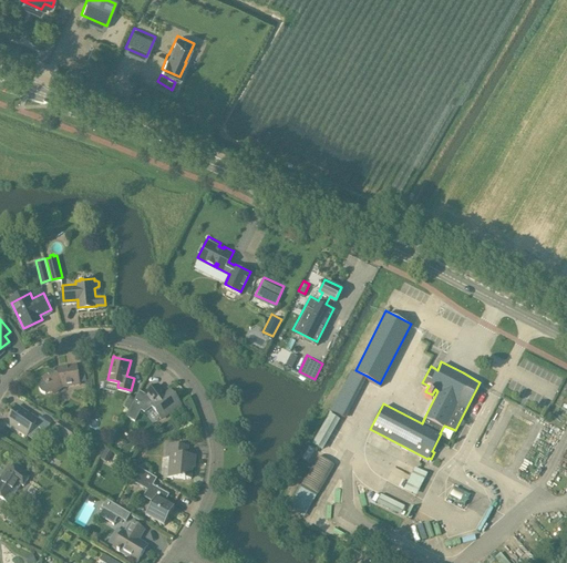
[(44,390),(45,390),(45,389),(50,388),(51,387),(53,390),(62,384),(68,382),(68,381),(79,380),(76,362),(60,365),(60,366),(55,367),(43,376),(44,377),(42,378),(41,379),(41,380),(40,380),(40,381),(39,384),(40,385),(40,386),(41,387),(41,388),(42,389),(43,389),(44,390)]
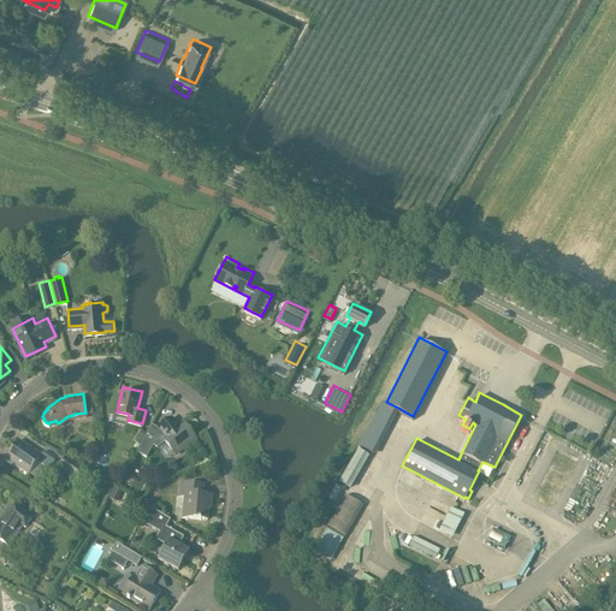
[(165,438),(176,451),(196,435),(185,420),(179,425),(171,415),(159,425),(161,427),(153,433),(147,429),(137,448),(147,454),(153,442),(157,444),(165,438)]
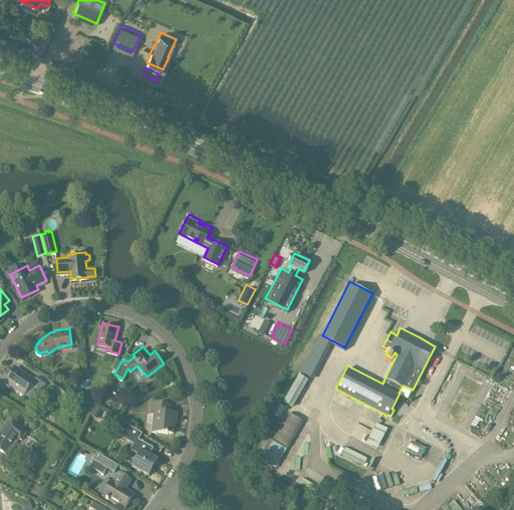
[(312,373),(319,358),(308,352),(300,368),(312,373)]
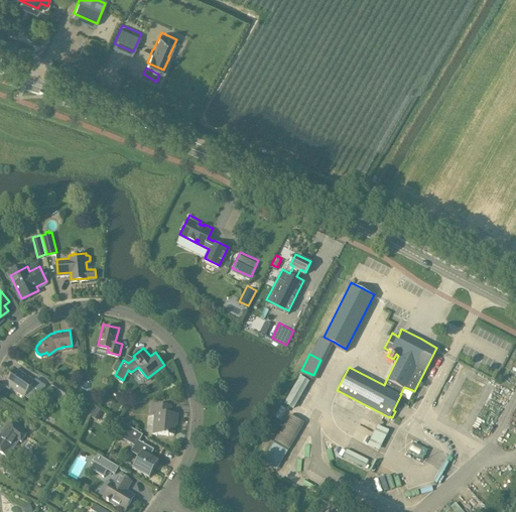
[(16,366),(5,381),(24,394),(31,383),(41,390),(46,383),(35,376),(34,378),(16,366)]
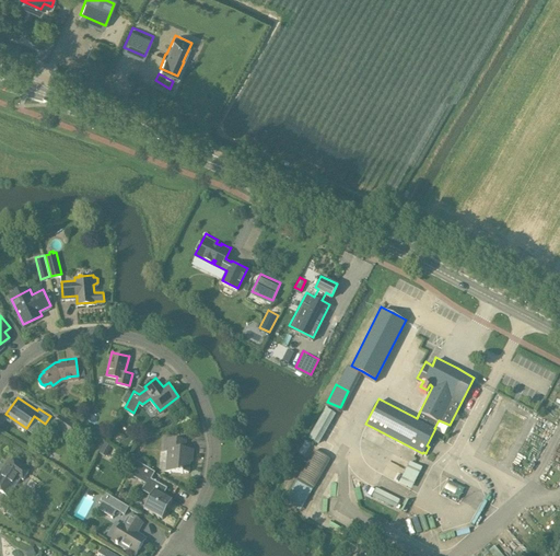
[(327,406),(308,437),(318,442),(336,412),(327,406)]
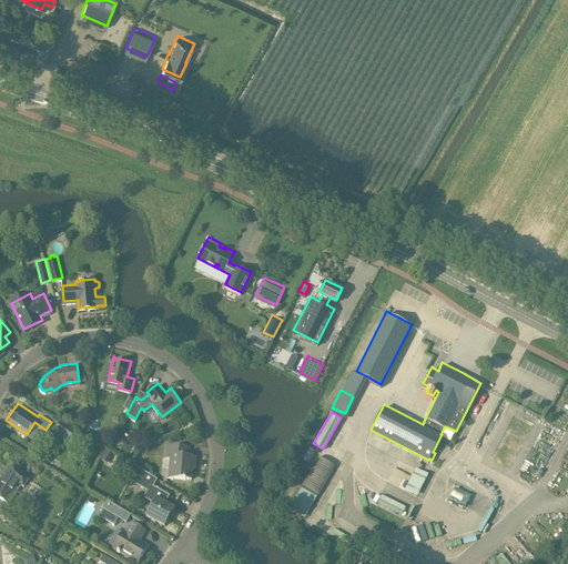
[(61,419),(54,427),(70,437),(75,429),(61,419)]
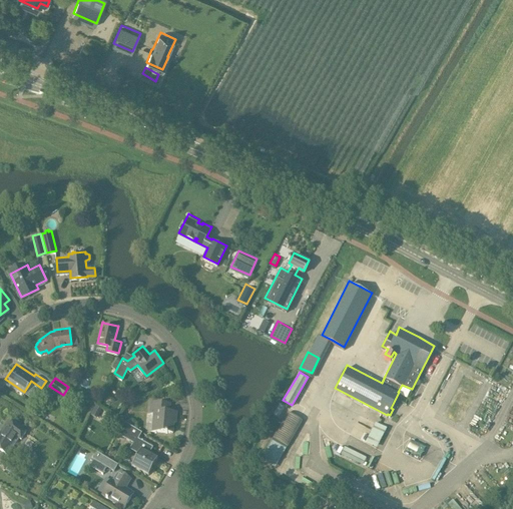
[(151,399),(150,410),(156,410),(154,428),(152,428),(165,429),(165,430),(167,430),(167,429),(173,430),(173,419),(175,419),(176,409),(164,408),(165,400),(151,399)]
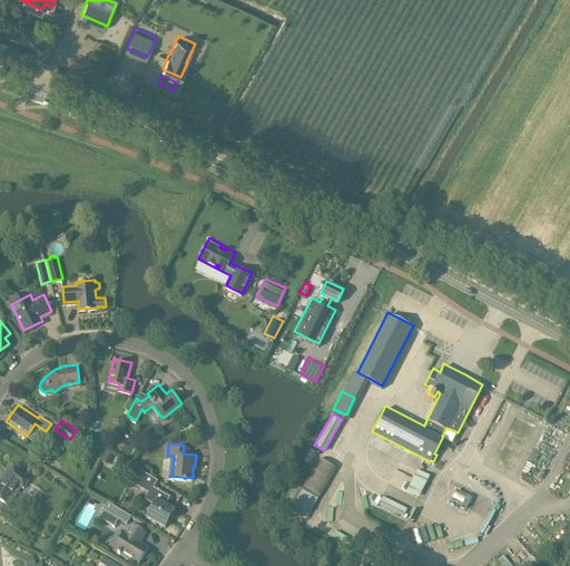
[(318,454),(292,508),(308,517),(335,461),(318,454)]
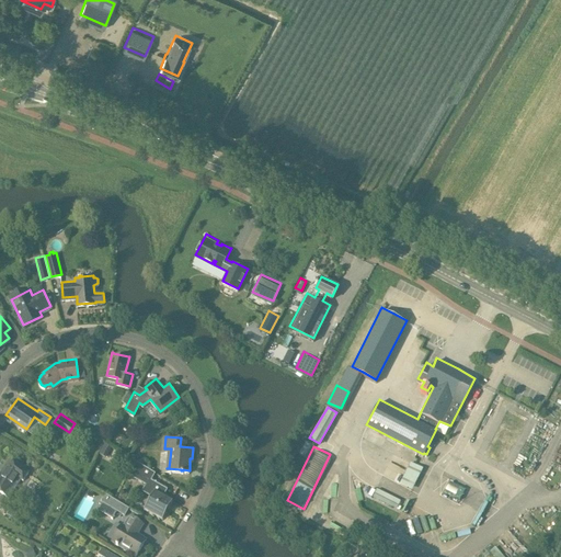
[(30,468),(10,457),(2,469),(0,472),(0,487),(10,493),(10,492),(22,474),(24,476),(30,468)]
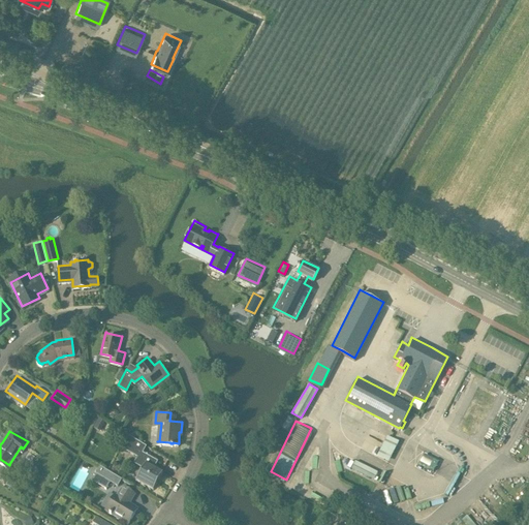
[(147,442),(131,433),(127,431),(120,443),(137,454),(134,460),(143,465),(142,468),(143,469),(143,470),(141,469),(136,477),(153,487),(163,470),(154,465),(158,458),(143,450),(147,442)]
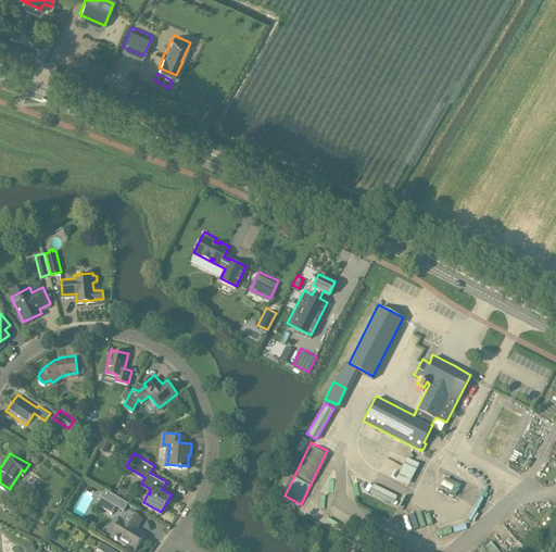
[(407,455),(401,468),(396,476),(404,479),(415,459),(407,455)]
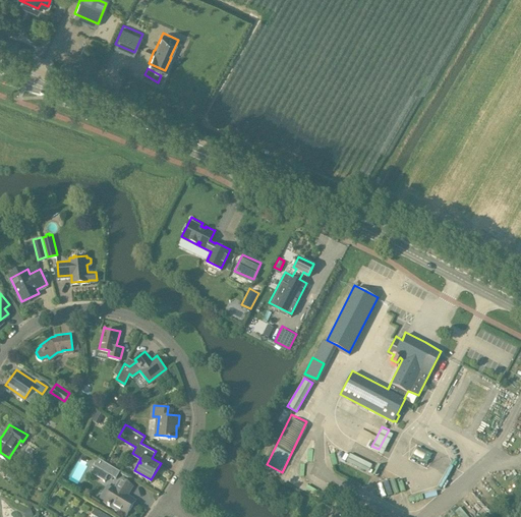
[(412,454),(426,462),(432,450),(419,443),(412,454)]
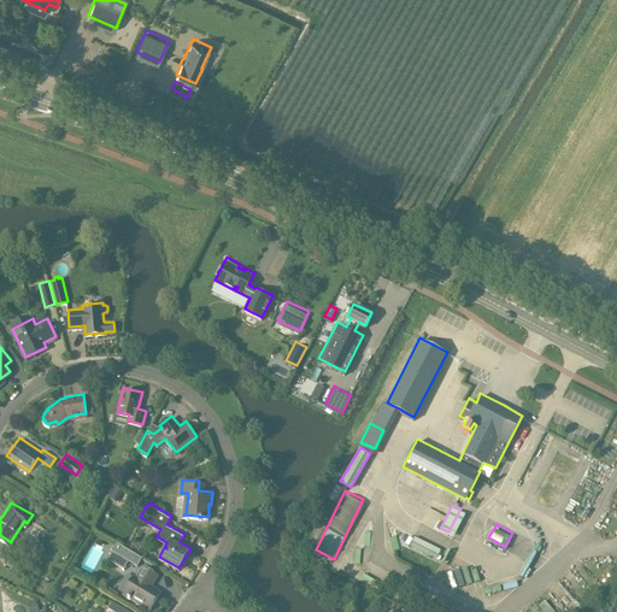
[(410,542),(436,555),(441,546),(415,533),(410,542)]
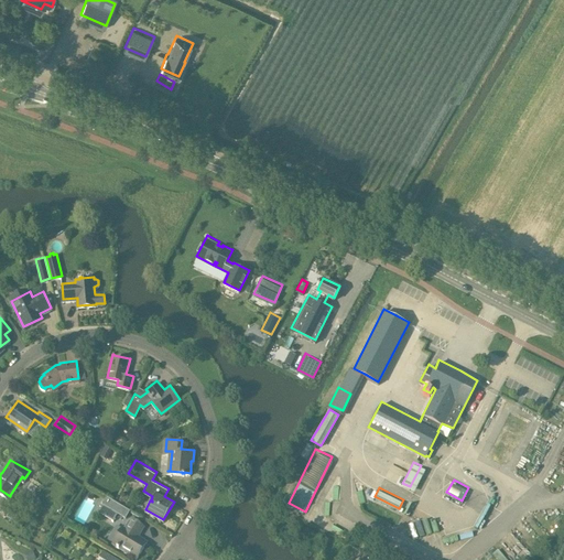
[(106,494),(101,501),(126,515),(130,508),(106,494)]
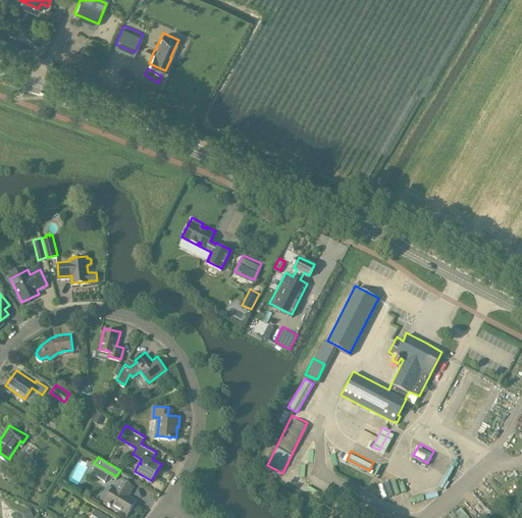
[(8,473),(22,480),(27,471),(19,468),(18,470),(11,466),(8,473)]
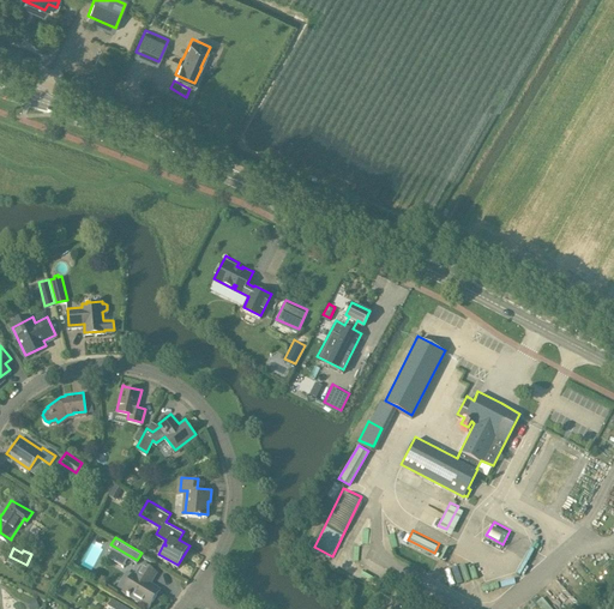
[(133,571),(122,589),(127,591),(127,592),(130,594),(130,592),(149,604),(160,586),(150,580),(157,570),(143,561),(143,562),(140,562),(136,571),(133,571)]
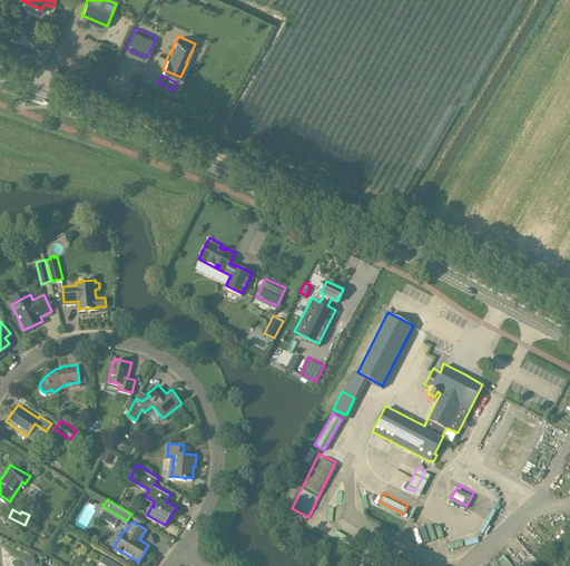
[(532,563),(538,556),(522,544),(517,552),(532,563)]
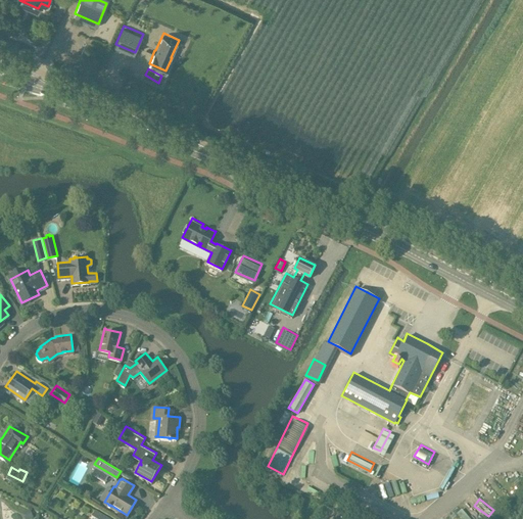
[(458,509),(465,518),(470,518),(472,518),(463,506),(458,509)]
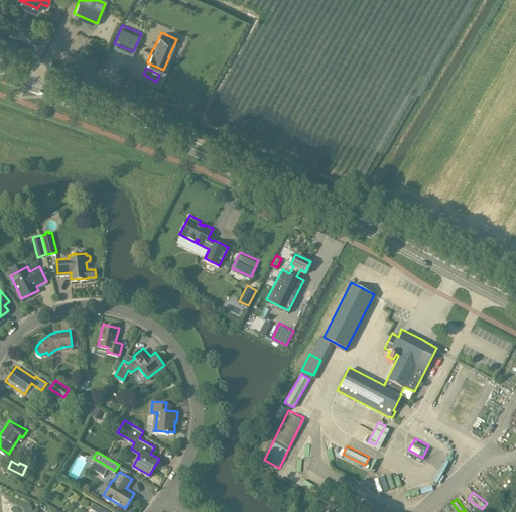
[(94,510),(92,511),(112,511),(95,501),(91,508),(94,510)]
